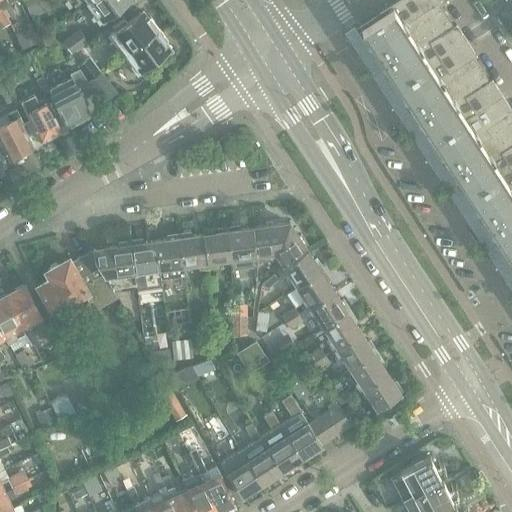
[(0,0),(0,3),(2,8),(18,1),(17,0),(0,0)]
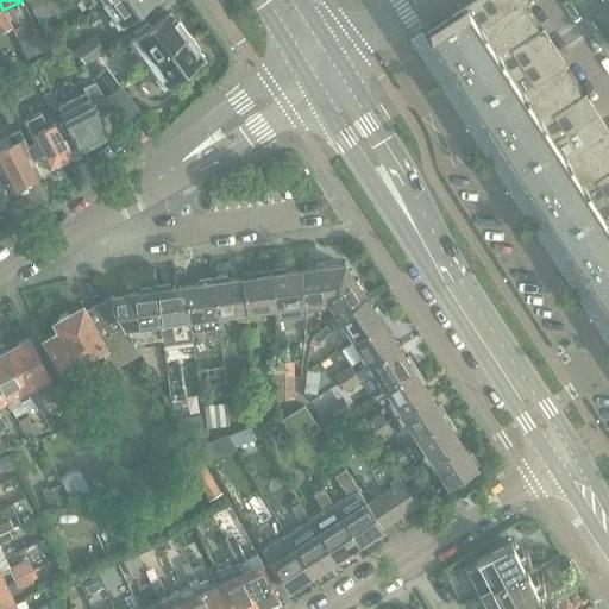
[(108,0),(106,2),(115,16),(112,19),(119,29),(157,0),(108,0)]
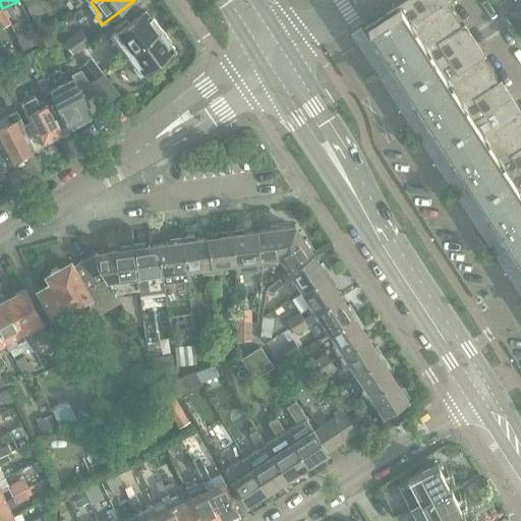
[(368,31),(405,88),(475,42),(465,24),(462,26),(447,3),(450,1),(448,0),(406,0),(387,13),(390,17),(368,31)]
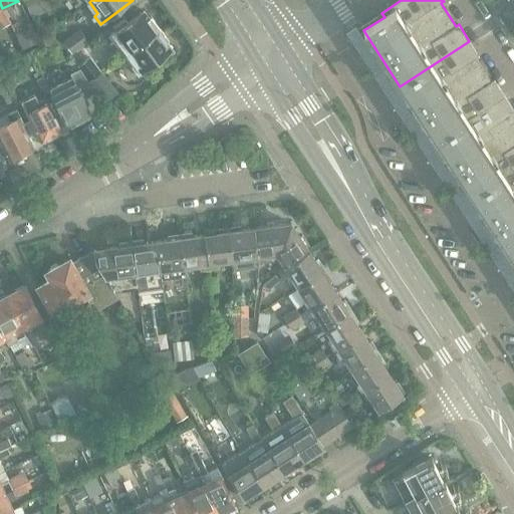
[(513,35),(513,34),(513,0),(500,0),(493,5),(513,35)]
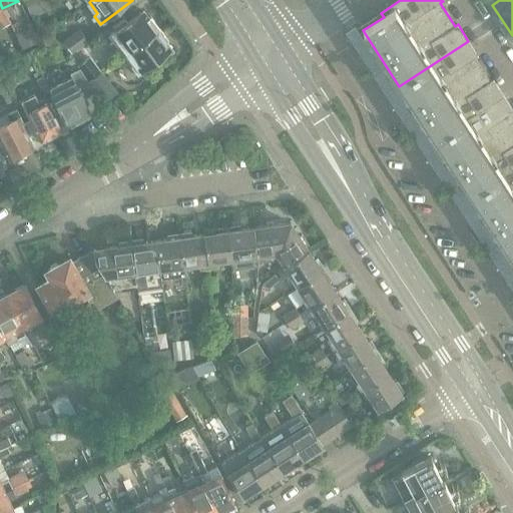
[(126,54),(159,30),(150,18),(148,19),(143,12),(109,37),(115,45),(118,43),(126,54)]
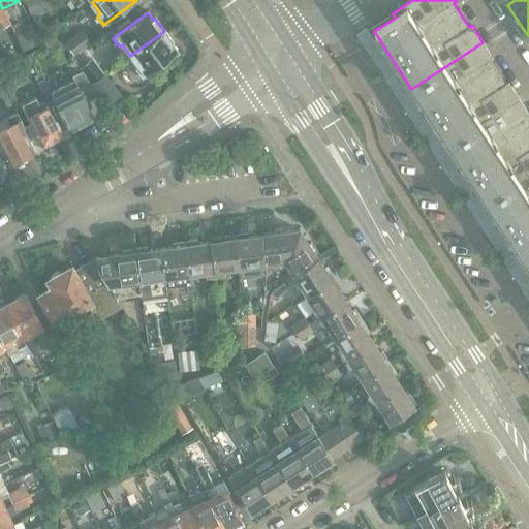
[(83,29),(68,42),(79,53),(92,39),(83,29)]
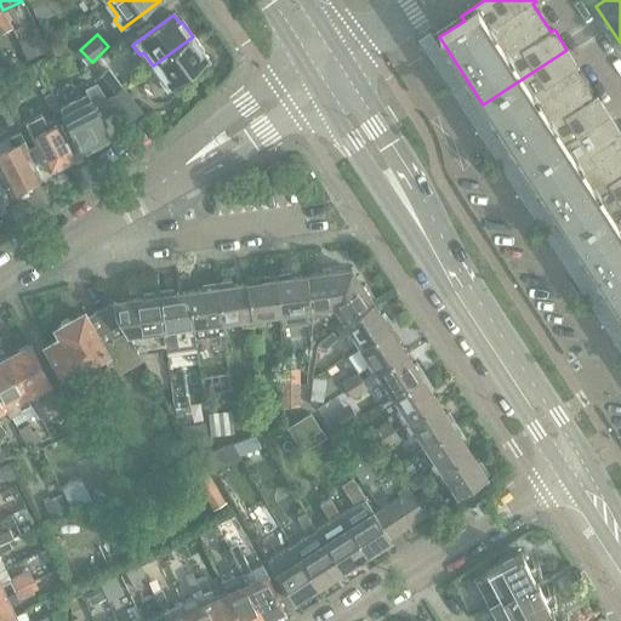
[(193,36),(153,66),(163,79),(159,83),(166,91),(208,62),(201,53),(204,51),(193,36)]
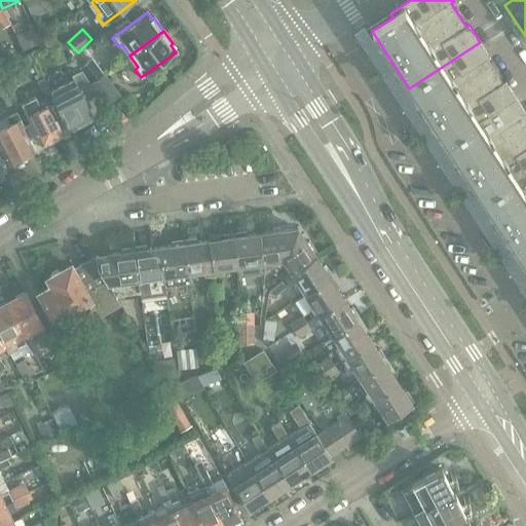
[(409,88),(446,145),(517,99),(505,81),(503,83),(487,60),(490,58),(480,42),(409,88)]
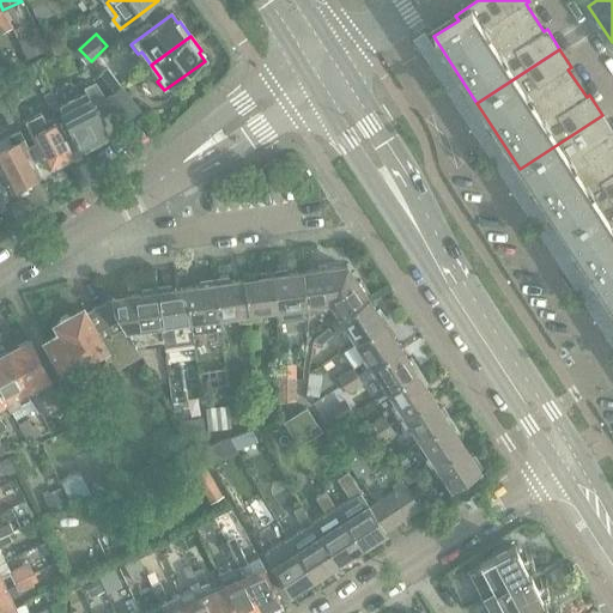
[(107,97),(115,91),(107,78),(97,85),(107,97)]
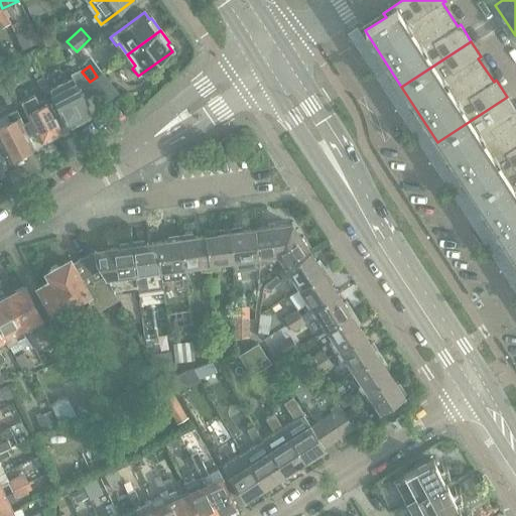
[(81,71),(72,75),(71,75),(73,80),(63,84),(67,89),(53,96),(61,112),(69,126),(92,114),(85,101),(95,95),(81,71)]
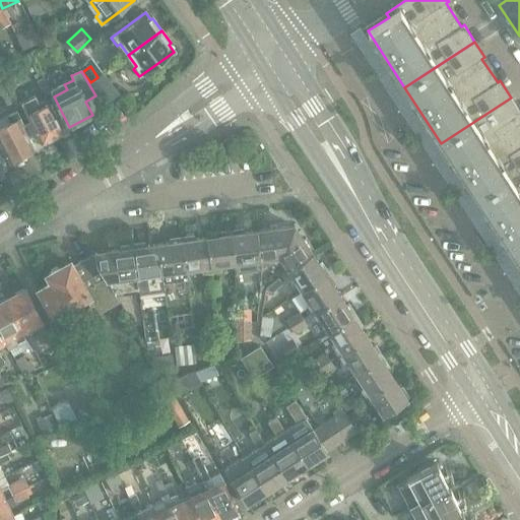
[(100,76),(89,83),(104,103),(114,95),(100,76)]
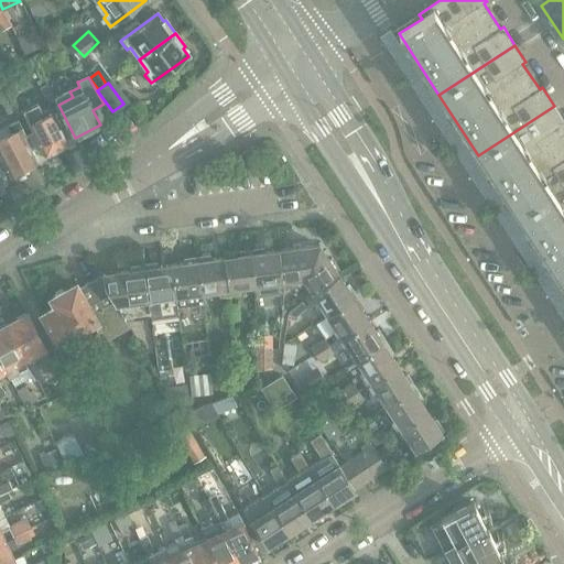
[(24,112),(30,125),(46,156),(69,145),(60,126),(67,122),(58,105),(47,85),(40,88),(50,108),(43,112),(39,105),(24,112)]
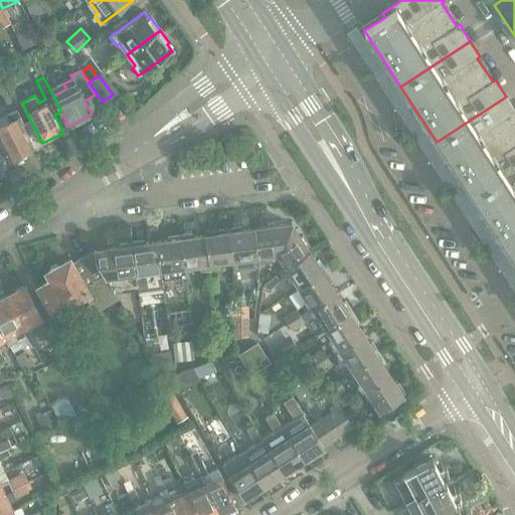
[(514,114),(514,110),(506,97),(437,142),(473,197),(514,169),(514,116),(514,115),(514,114)]
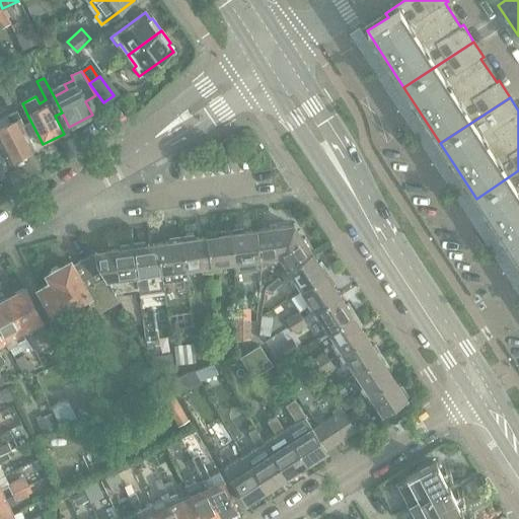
[(17,112),(0,120),(0,161),(8,157),(11,163),(14,161),(18,164),(23,161),(24,156),(35,151),(23,128),(25,127),(17,112)]
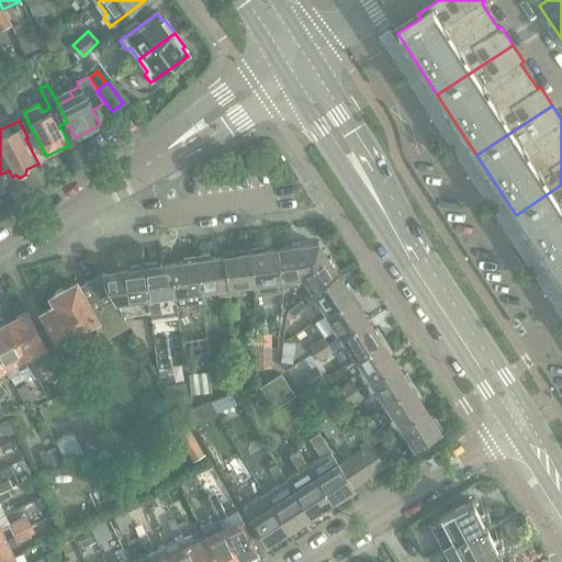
[(561,184),(516,215),(555,276),(561,271),(561,184)]
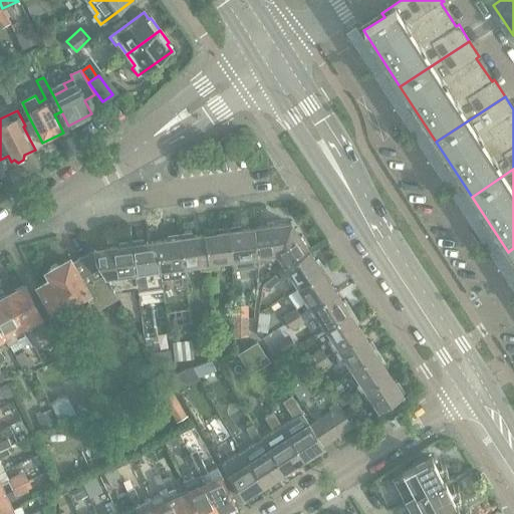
[(277,255),(284,267),(308,251),(291,224),(253,230),(257,258),(277,255)]
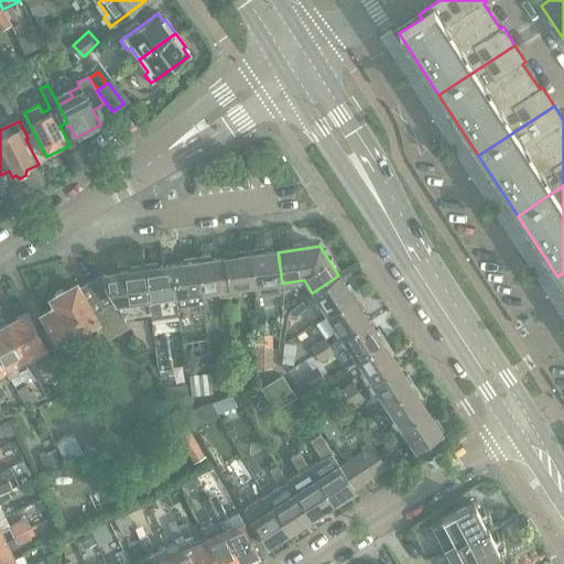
[(250,256),(256,286),(257,296),(283,292),(282,283),(278,252),(250,256)]
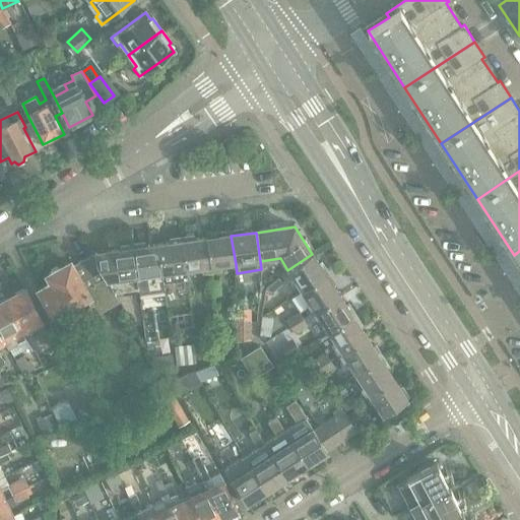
[(206,240),(210,267),(236,264),(231,236),(206,240)]
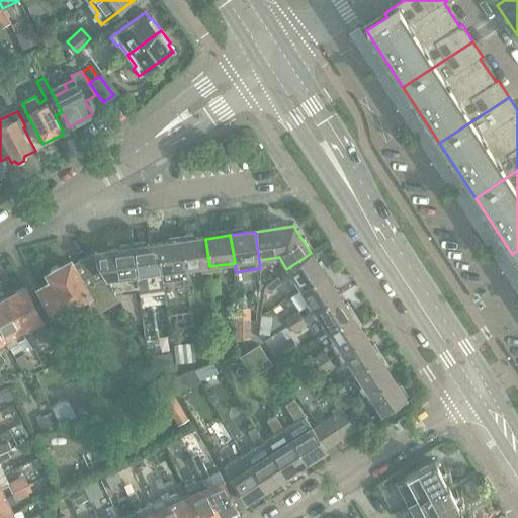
[(181,242),(185,270),(209,266),(205,239),(181,242)]
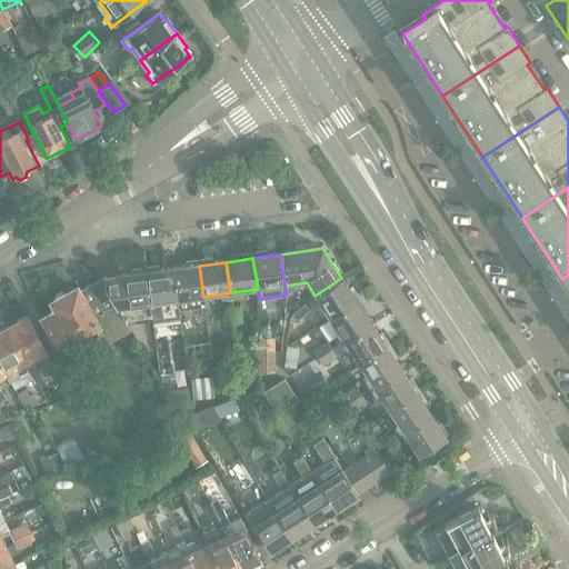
[(203,297),(199,266),(172,270),(178,312),(206,308),(203,297)]
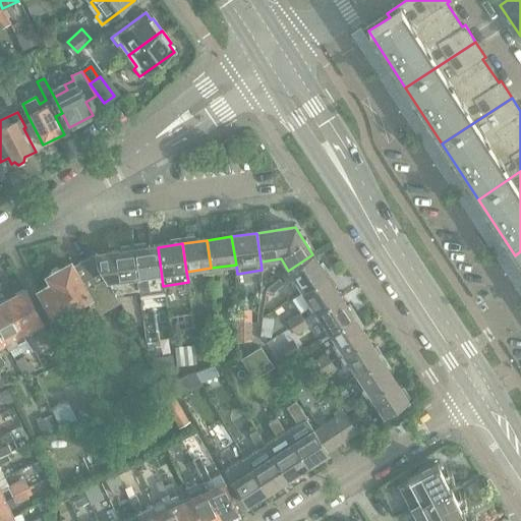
[(163,286),(158,247),(133,250),(138,289),(163,286)]
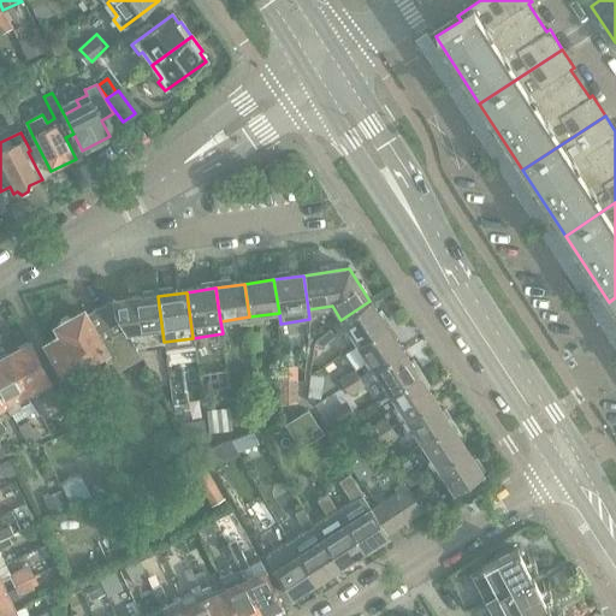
[(107,303),(136,351),(143,347),(147,351),(165,349),(164,342),(158,296),(108,303),(107,303)]
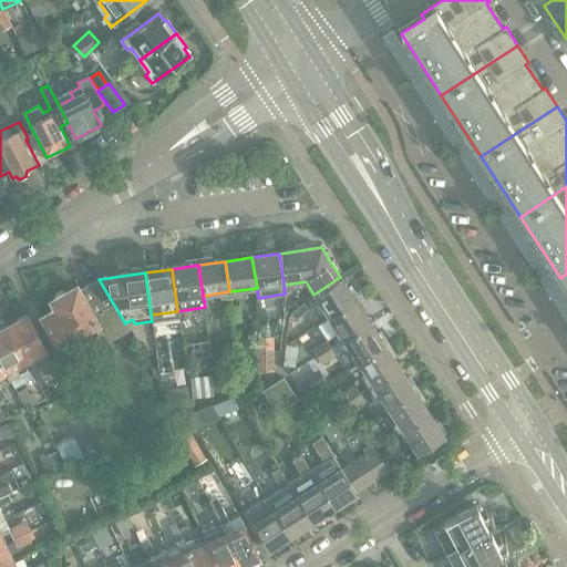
[(340,277),(313,295),(329,317),(354,299),(340,277)]
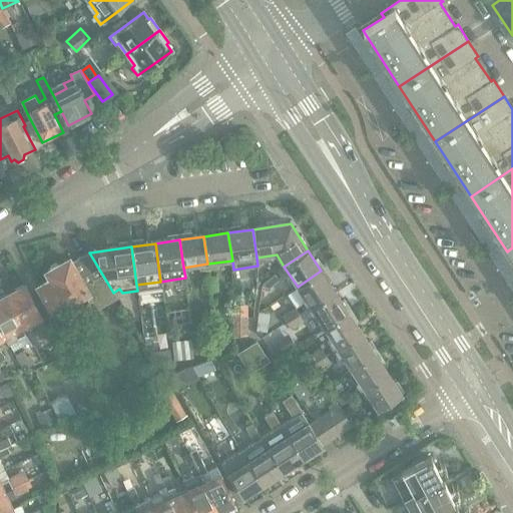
[(119,289),(113,293),(89,252),(71,264),(69,261),(59,267),(56,266),(50,269),(49,272),(47,273),(50,280),(38,287),(53,314),(66,307),(70,315),(93,302),(98,310),(117,300),(121,306),(127,302),(122,293),(119,289)]
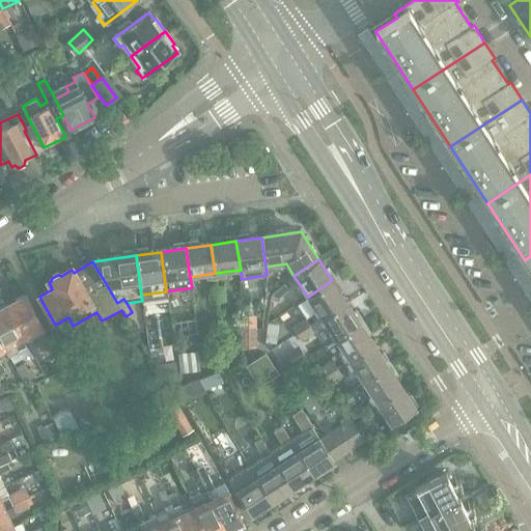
[(332,280),(308,297),(322,318),(346,302),(332,280)]
